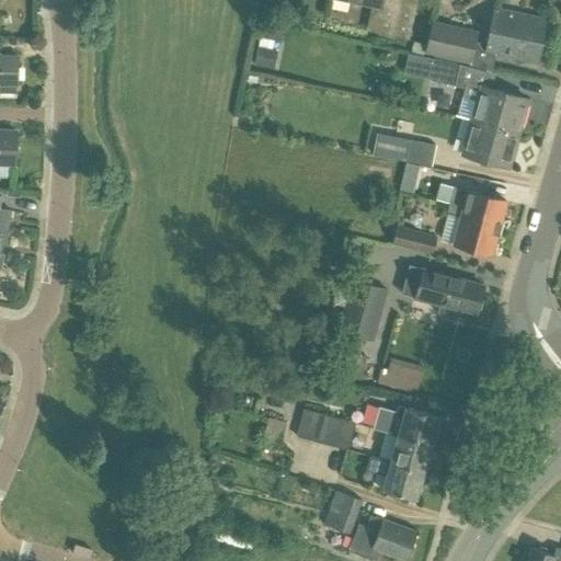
[(343,0),(381,8),(377,33),(409,39),(415,7),(384,0),(382,0),(343,0)]
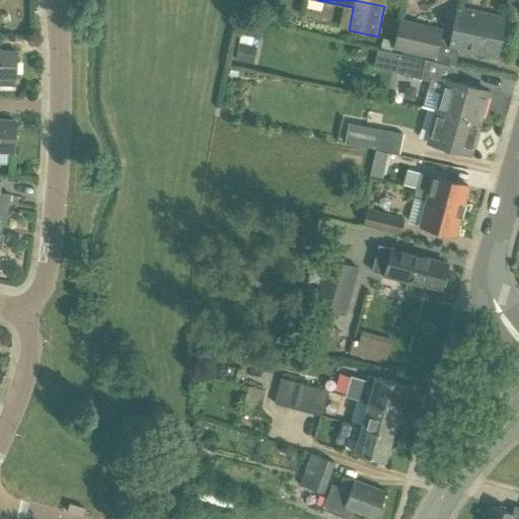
[(457,52),(497,60),(505,18),(456,8),(449,47),(448,50),(457,52)]
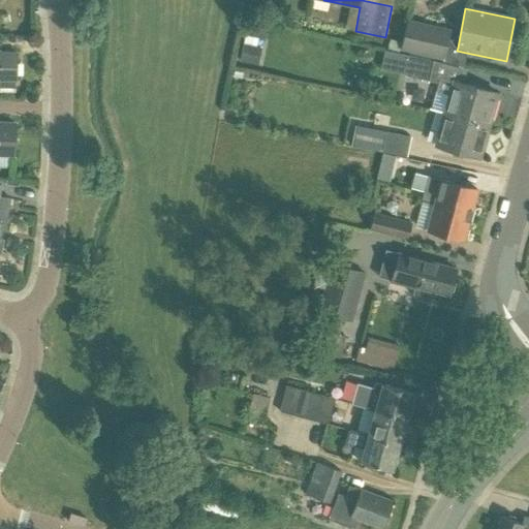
[(450,31),(407,21),(400,50),(443,60),(443,62),(463,66),(466,53),(457,51),(458,48),(454,47),(448,39),(450,31)]
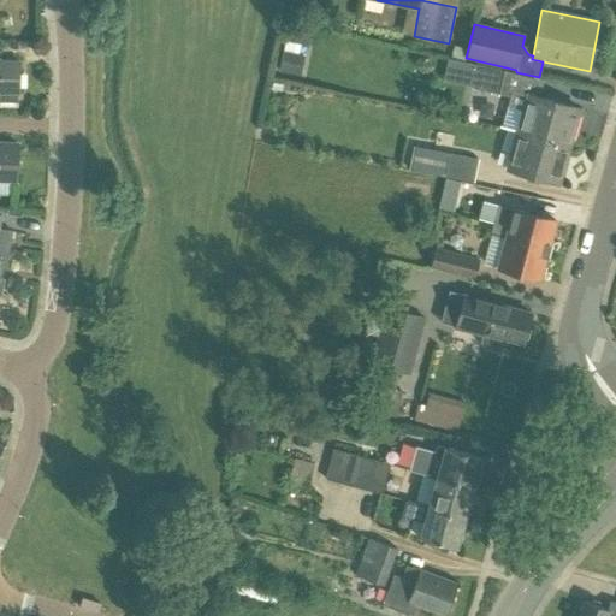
[(282,70),(301,73),(304,57),(284,52),(282,70)]
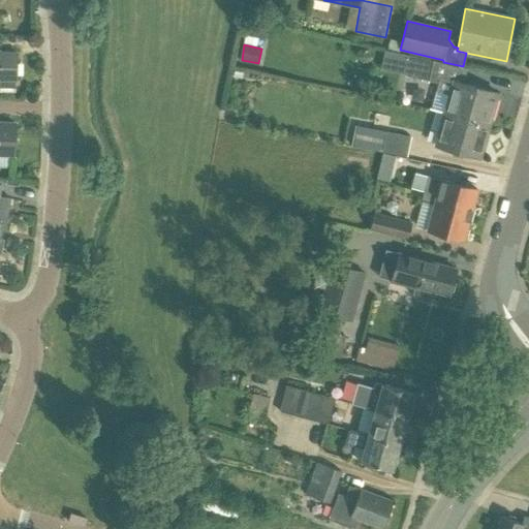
[(0,53),(0,90),(12,91),(13,81),(16,81),(16,54),(0,53)]
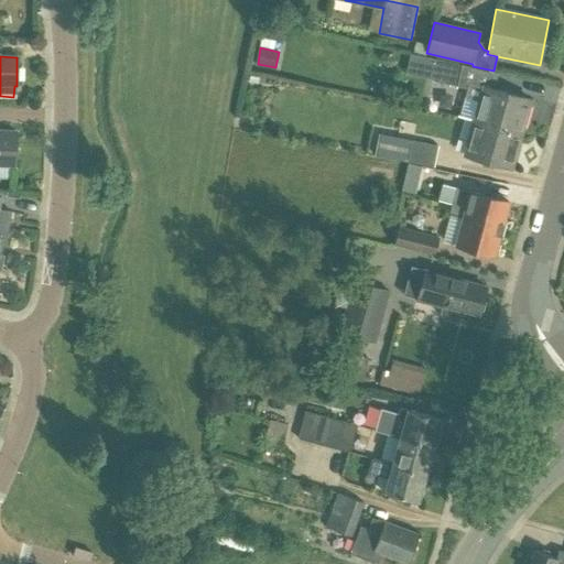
[(435,60),(431,78),(457,84),(461,65),(435,60)]
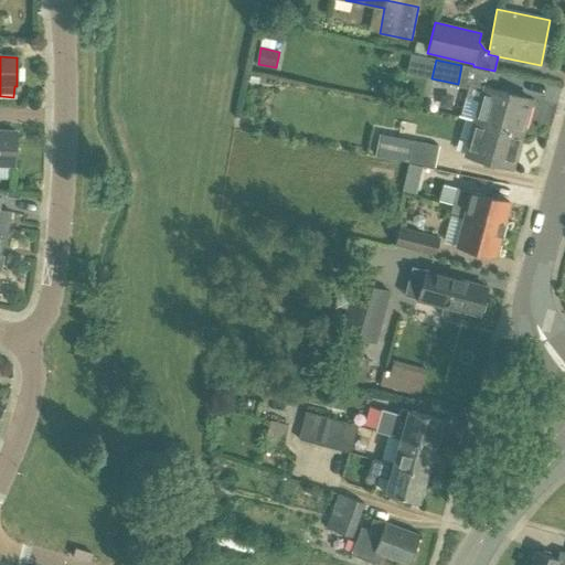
[(475,123),(521,136),(531,100),(470,84),(460,118),(475,123)]
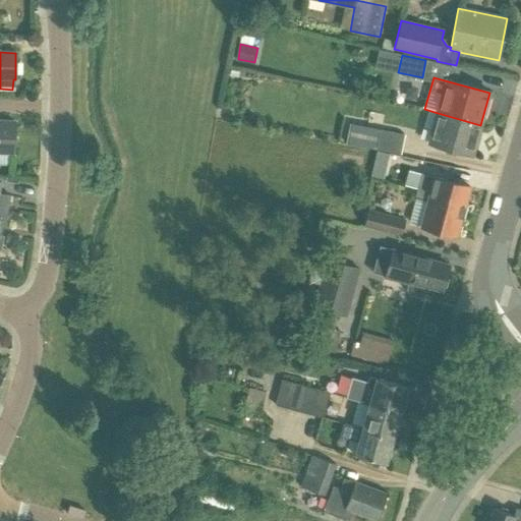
[(480,125),(438,113),(428,145),(471,157),(480,125)]
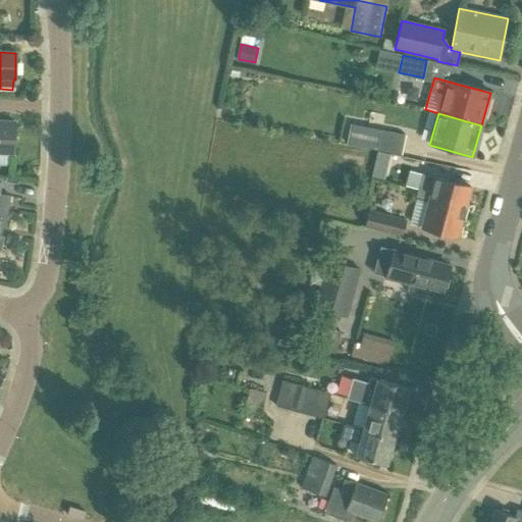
[(0,153),(15,155),(16,123),(0,122),(0,153)]
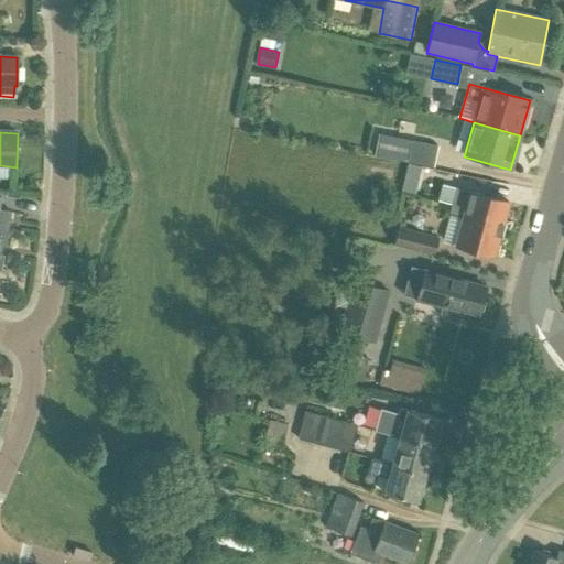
[(381,134),(377,156),(407,162),(411,141),(381,134)]
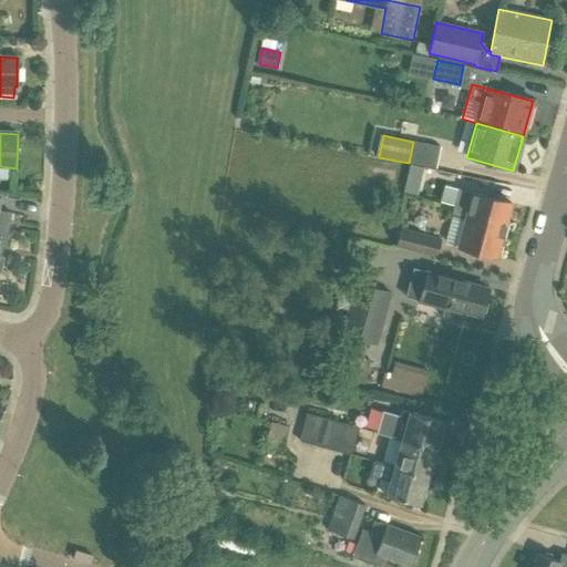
[(413,142),(409,163),(435,168),(440,146),(413,142)]
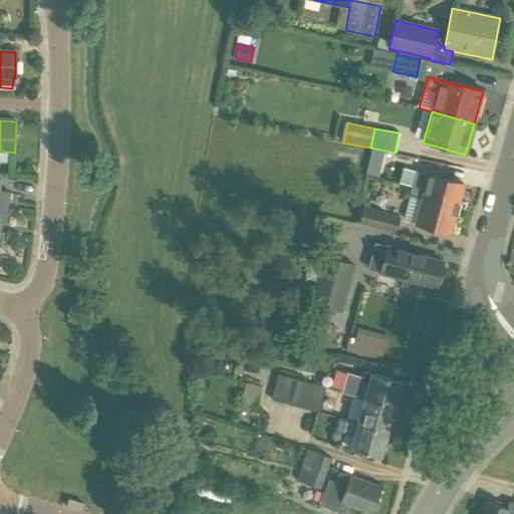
[(365,174),(378,178),(380,168),(367,165),(365,174)]
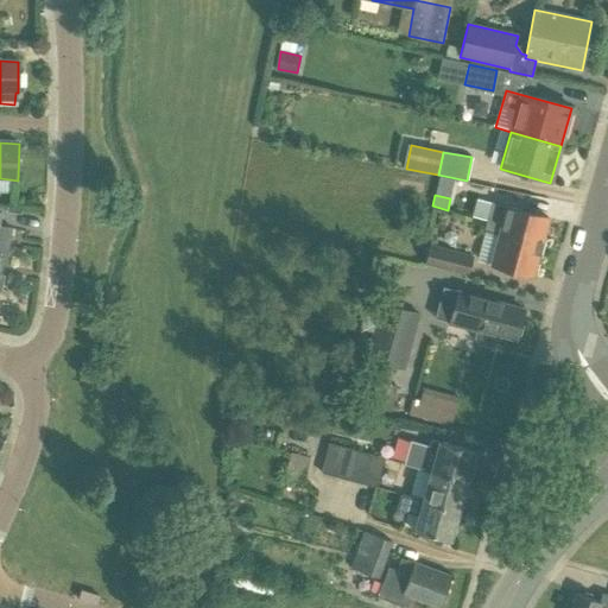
[(520,230),(543,236),(548,219),(492,204),(487,221),(499,225),(498,229),(519,235),(520,230)]
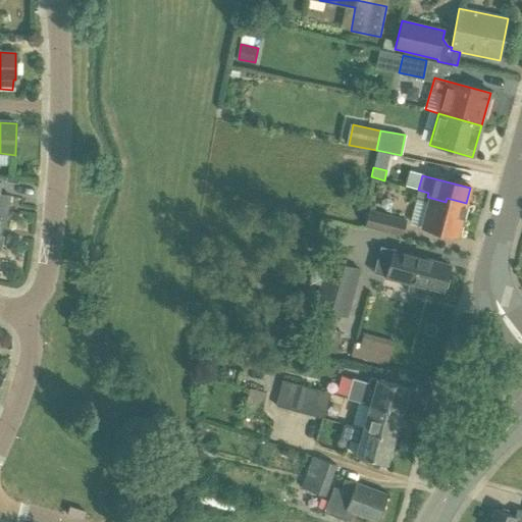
[(0,251),(1,251),(4,237),(0,236),(0,223),(6,224),(11,197),(0,194),(0,187),(1,184),(0,183),(0,251)]
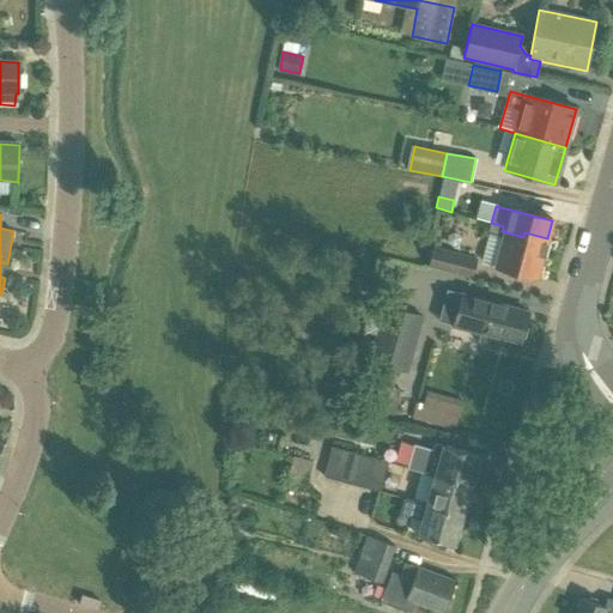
[(503,226),(491,223),(489,234),(504,238),(496,268),(536,279),(547,238),(525,232),(523,237),(502,231),(503,226)]
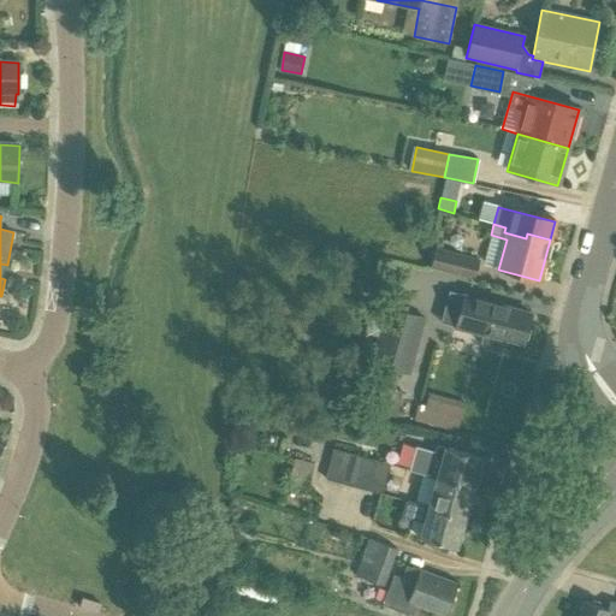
[(431,265),(475,277),(480,260),(436,248),(431,265)]
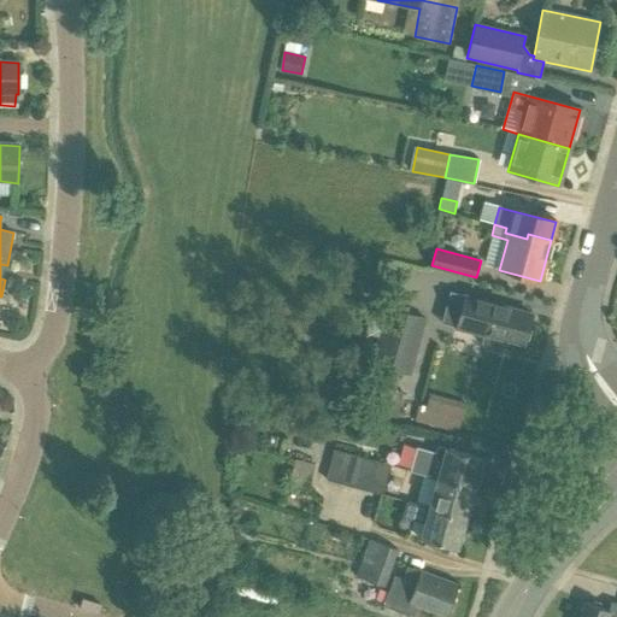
[(528,327),(532,315),(451,293),(442,325),(483,336),(482,342),(486,348),(499,352),(505,348),(507,340),(523,345),(524,342),(528,340),(530,330),(528,327)]
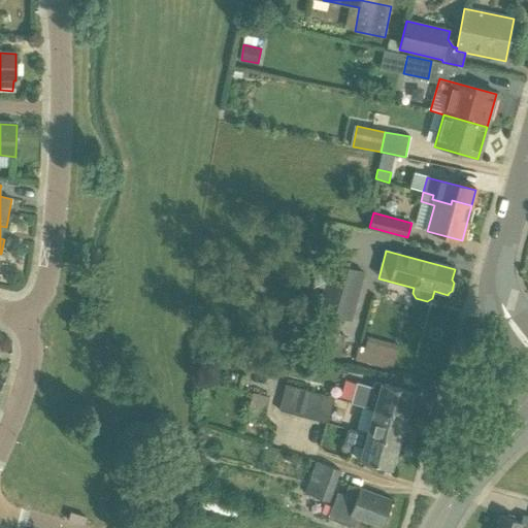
[(320,312),(349,321),(362,273),(333,265),(320,312)]
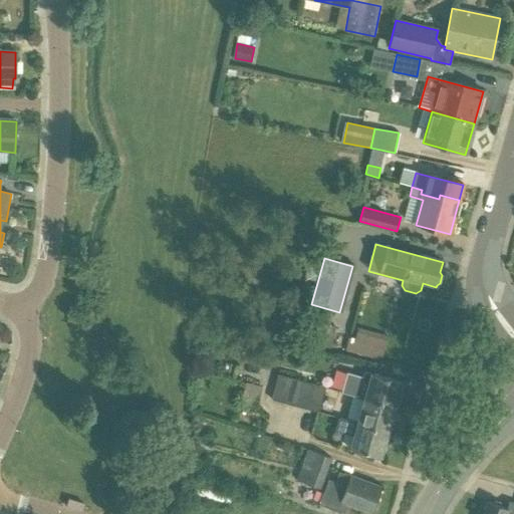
[(381,360),(384,349),(348,339),(345,350),(381,360)]
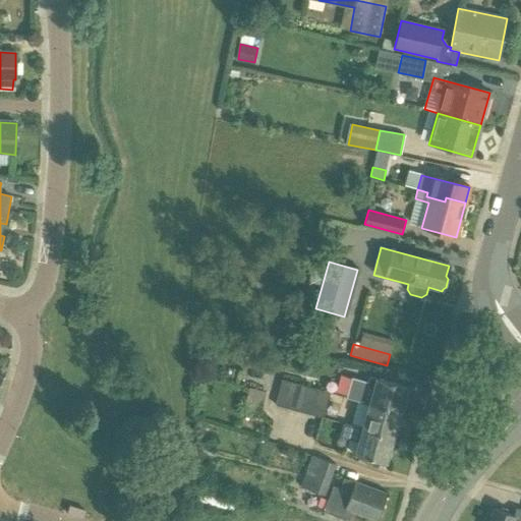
[(346,398),(369,405),(401,413),(407,388),(377,379),(375,380),(368,378),(367,384),(351,380),(346,398)]
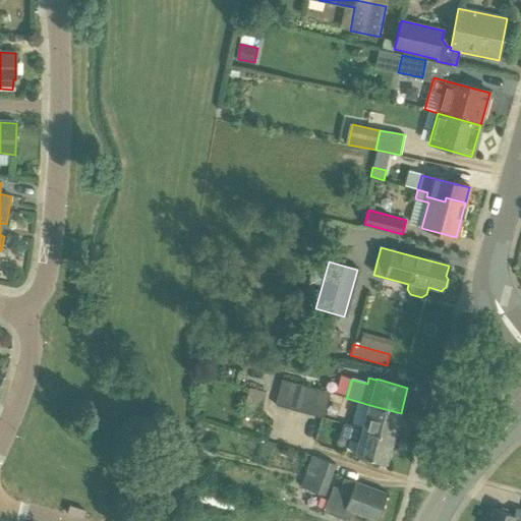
[(276,407),(287,410),(294,385),(283,382),(276,407)]
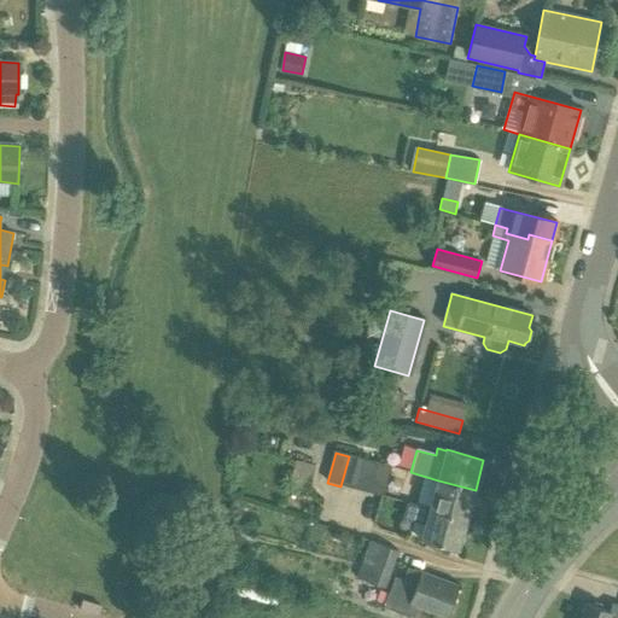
[(363,460),(349,456),(340,487),(355,490),(363,460)]
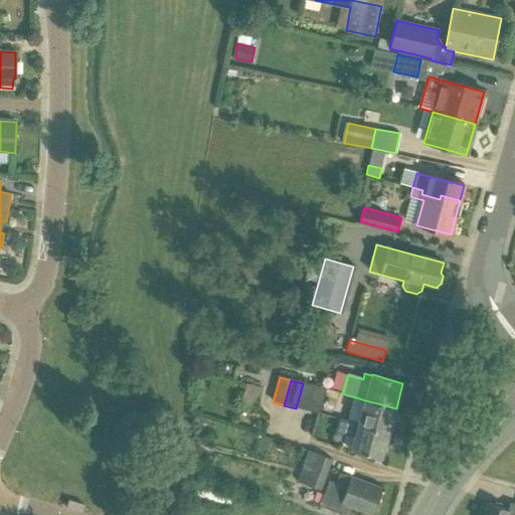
[(241,401),(258,405),(262,387),(245,383),(241,401)]
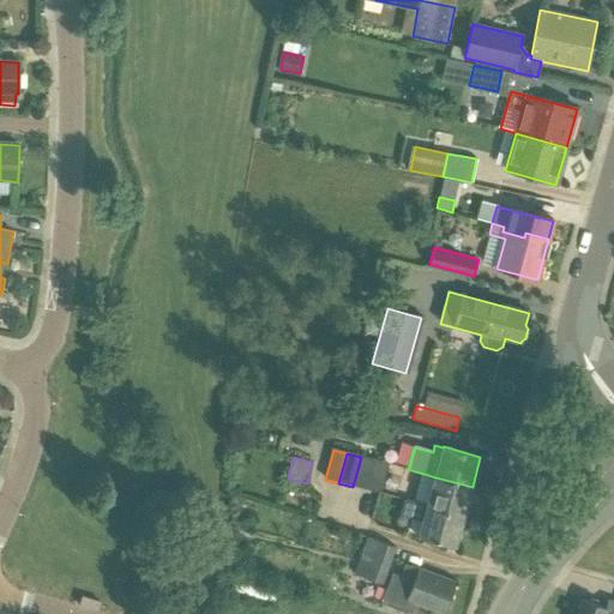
[(374,461),(361,457),(353,487),(367,491),(374,461)]
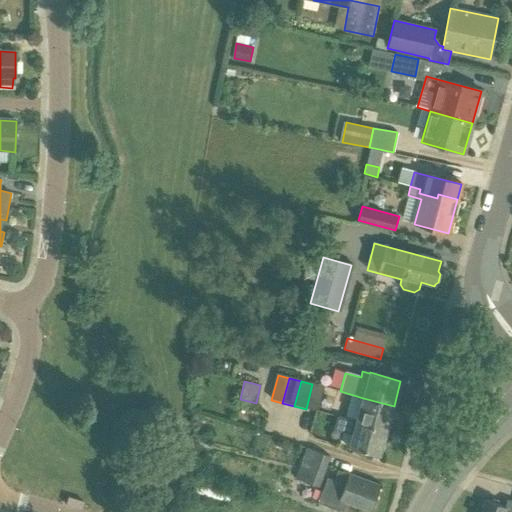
[(312,384),(306,409),(317,412),(324,387),(312,384)]
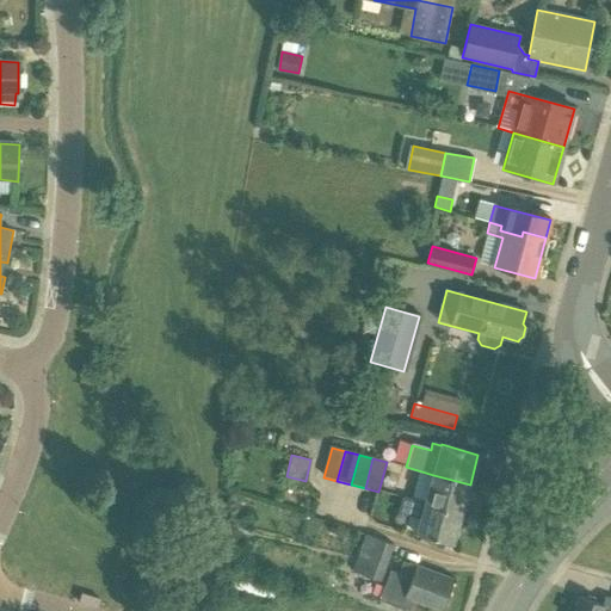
[(425,505),(439,508),(462,514),(470,485),(433,475),(425,505)]
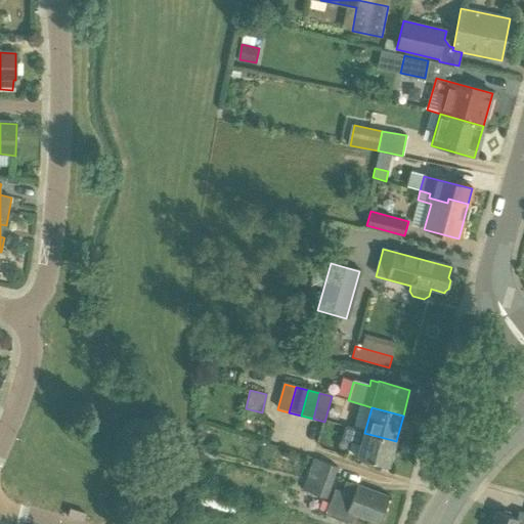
[(377,436),(364,433),(345,428),(342,439),(361,444),(357,459),(389,467),(396,441),(377,436)]
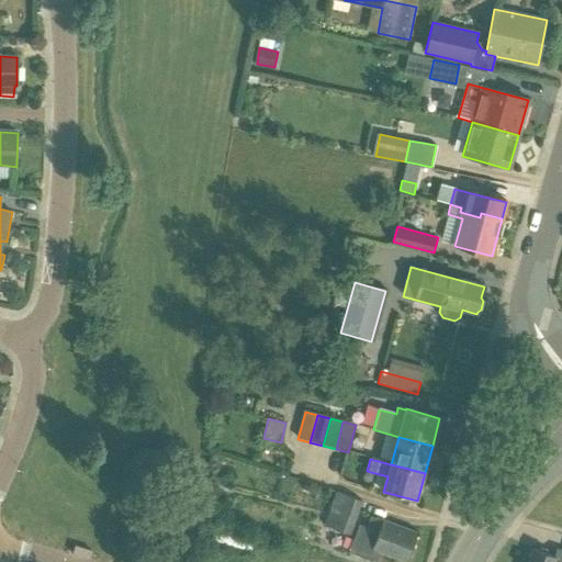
[(362,502),(336,492),(324,525),(350,536),(362,502)]
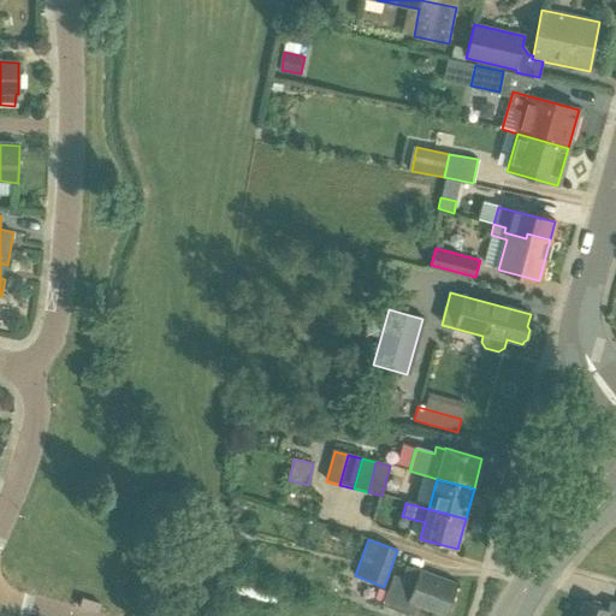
[(383,604),(409,614),(413,605),(440,615),(444,615),(456,585),(420,572),(419,573),(407,568),(402,579),(394,575),(383,604)]
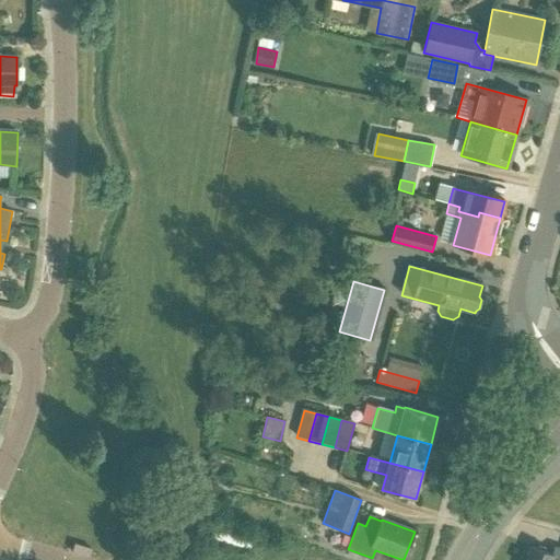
[(559,559),(559,548),(556,547),(553,555),(531,547),(525,559),(559,559)]
